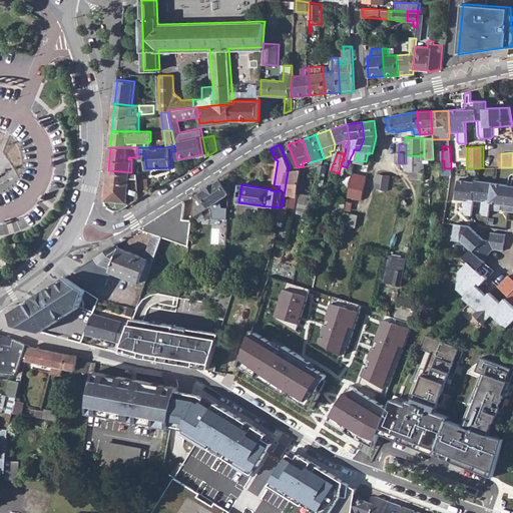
[(406,172),(410,172),(425,172),(425,159),(424,156),(406,155),(406,163),(406,172)]
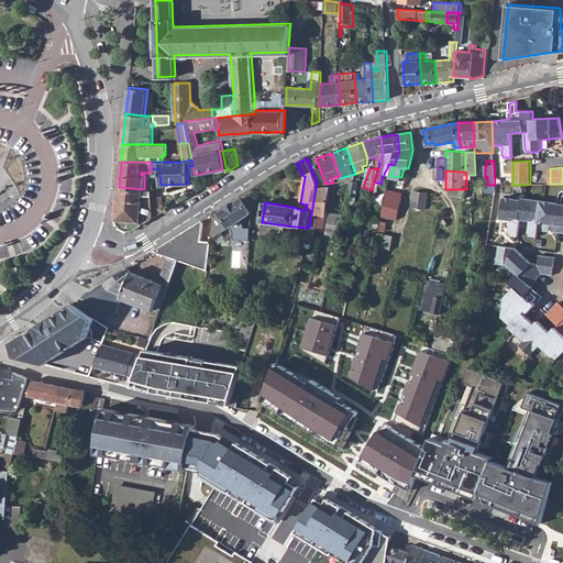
[(144,189),(152,190),(152,175),(151,173),(144,173),(141,173),(141,175),(144,175),(144,189)]
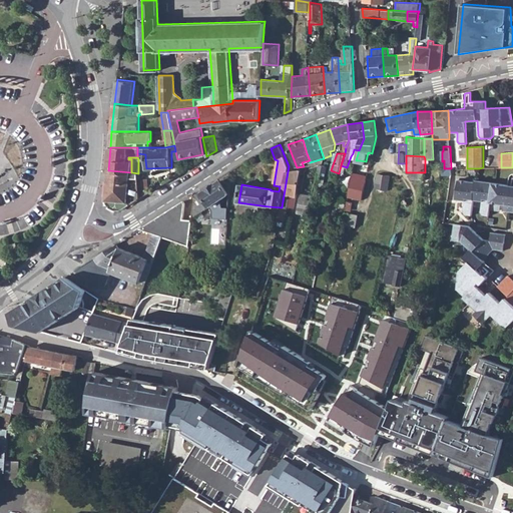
[(319,185),(321,179),(325,179),(328,166),(321,165),(317,178),(318,178),(316,188),(319,188),(319,185)]
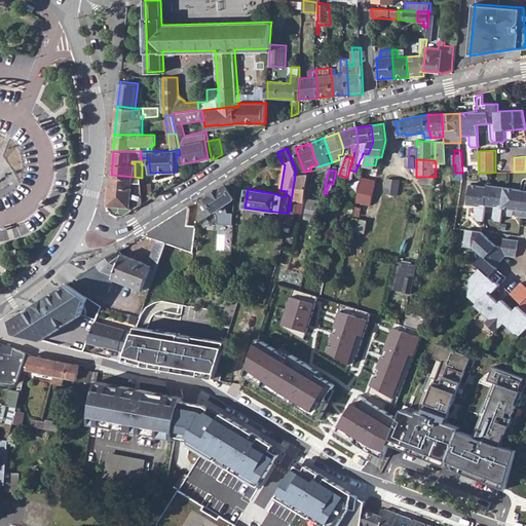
[(108,201),(110,208),(113,210),(116,213),(119,213),(124,213),(128,213),(143,203),(142,184),(142,178),(135,177),(111,175),(108,201)]
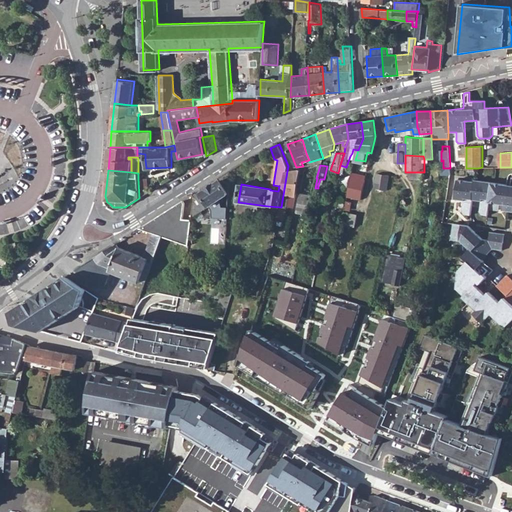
[(193,194),(195,198),(195,206),(193,215),(225,197),(224,205),(228,206),(230,171),(218,178),(219,181),(201,192),(199,190),(193,194)]
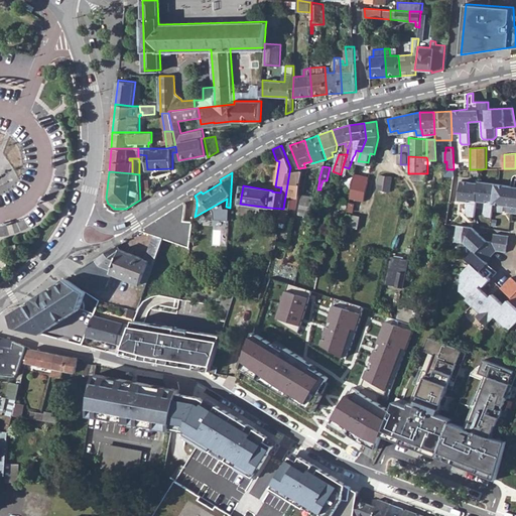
[(283,209),(289,210),(290,208),(291,198),(296,198),(298,199),(302,172),(299,172),(289,172),(283,209)]
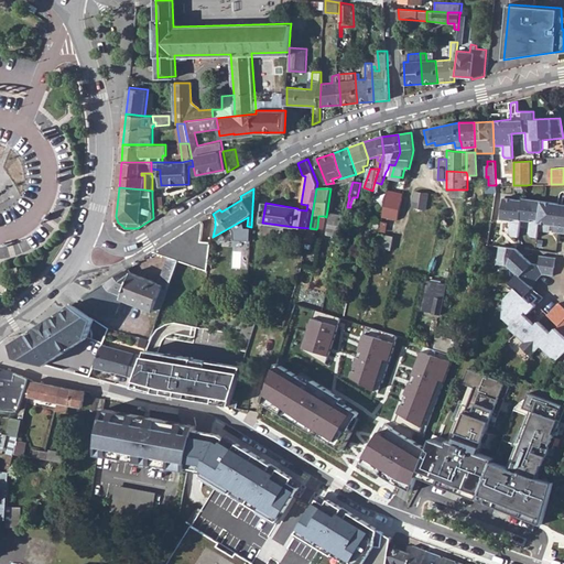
[(451,199),(466,199),(466,198),(467,195),(467,190),(451,190),(451,199)]
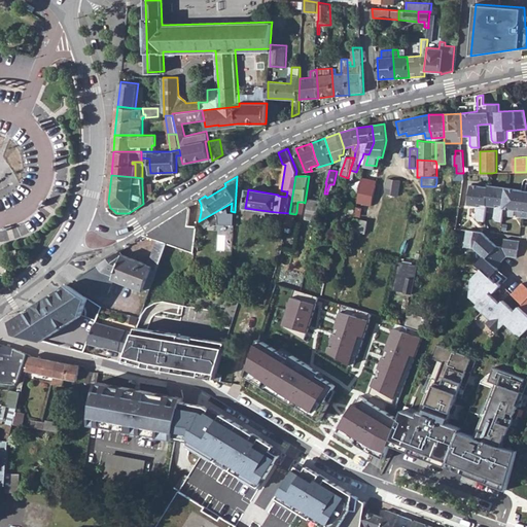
[(358,203),(373,206),(377,181),(362,178),(361,183),(360,190),(358,203)]
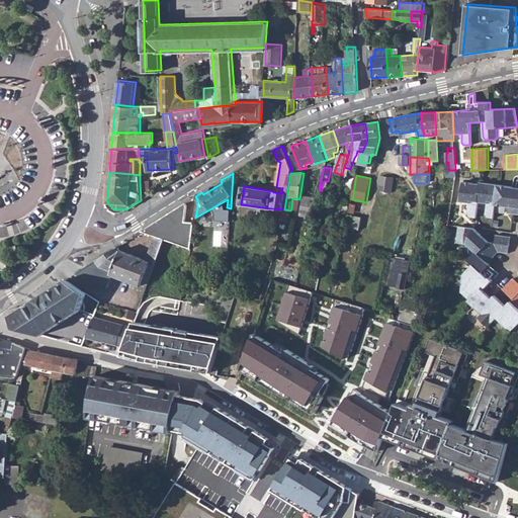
[(380,191),(392,193),(395,178),(382,176),(380,191)]
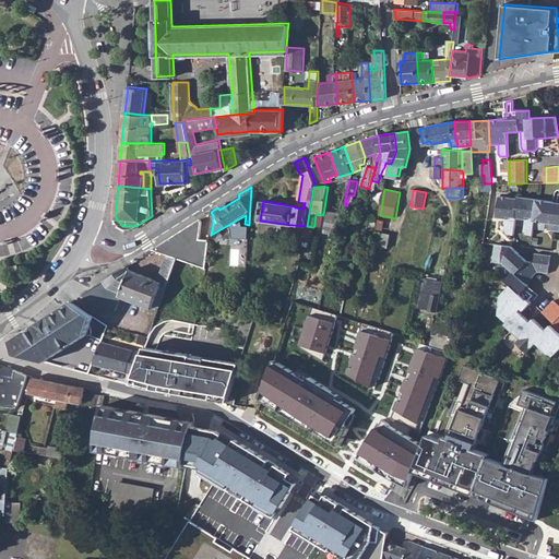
[(151,195),(152,216),(162,211),(161,195),(151,195)]
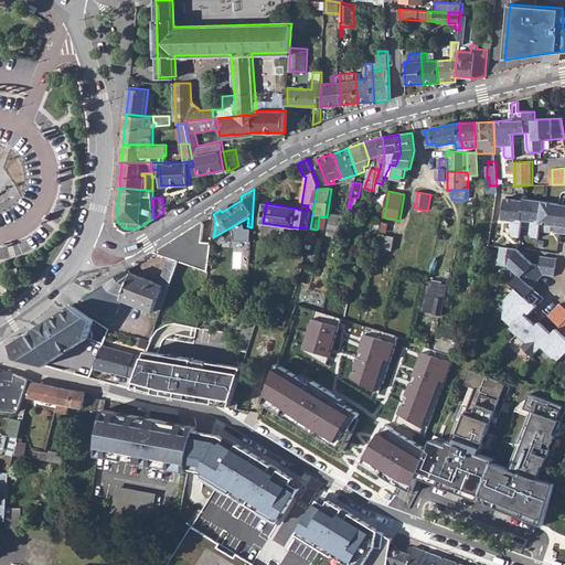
[(522,236),(524,220),(532,221),(531,233),(534,235),(540,236),(542,222),(556,224),(555,231),(564,232),(564,203),(545,201),(526,198),(525,200),(508,198),(505,220),(514,221),(513,233),(515,235),(522,236)]
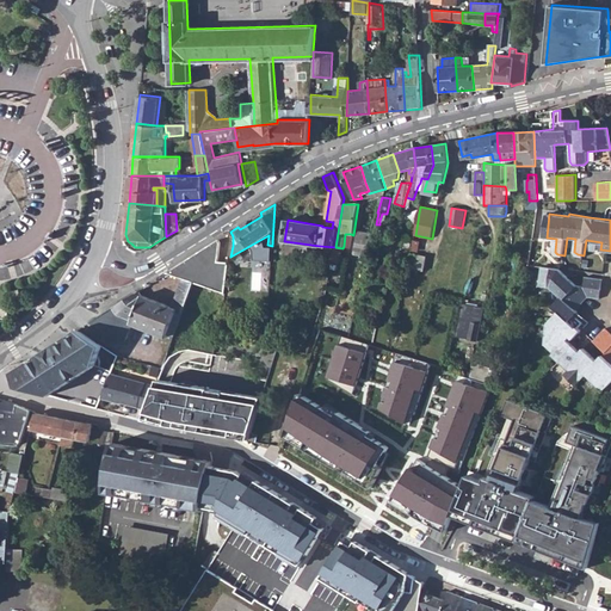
[(355,254),(364,255),(368,233),(359,232),(355,254)]
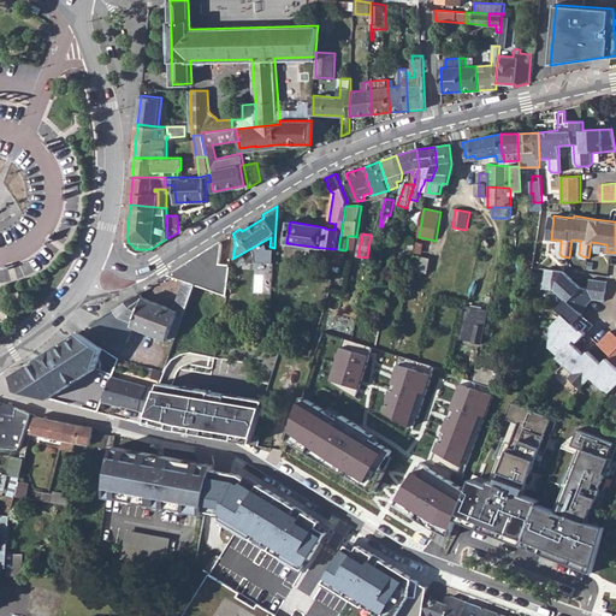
[(185,280),(196,285),(227,297),(232,266),(221,264),(223,244),(220,241),(185,264),(181,279),(185,280)]
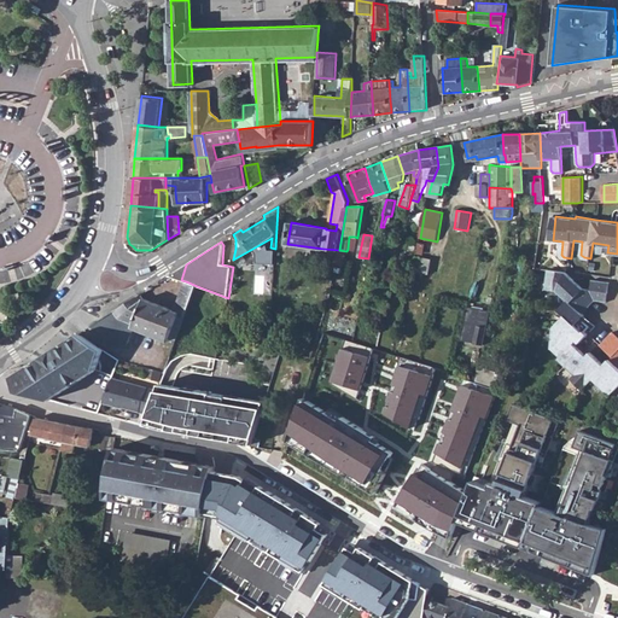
[(337,263),(344,266),(347,251),(339,250),(338,257),(337,263)]
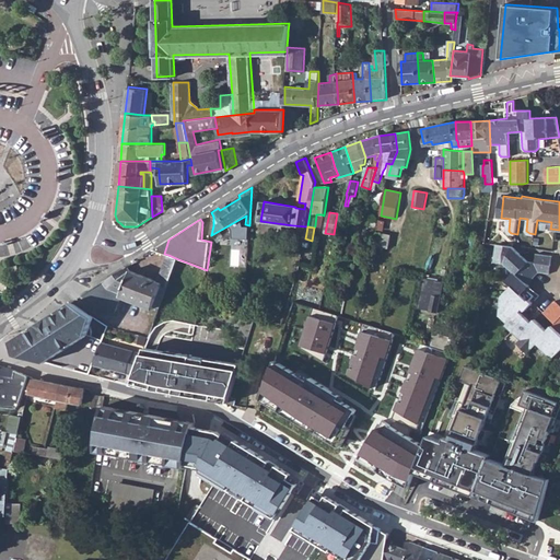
[(389,248),(392,235),(383,233),(381,246),(389,248)]
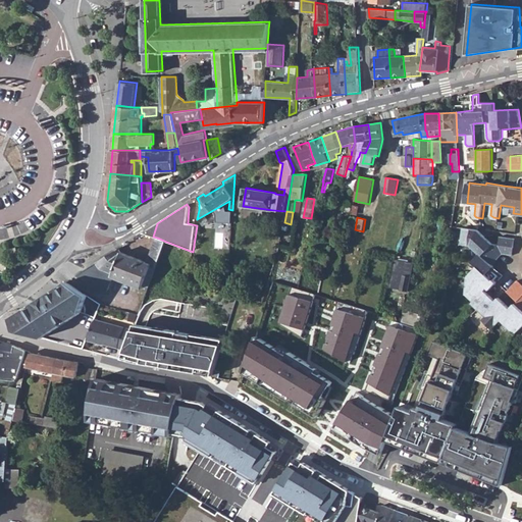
[(157,223),(143,232),(153,237),(157,223)]
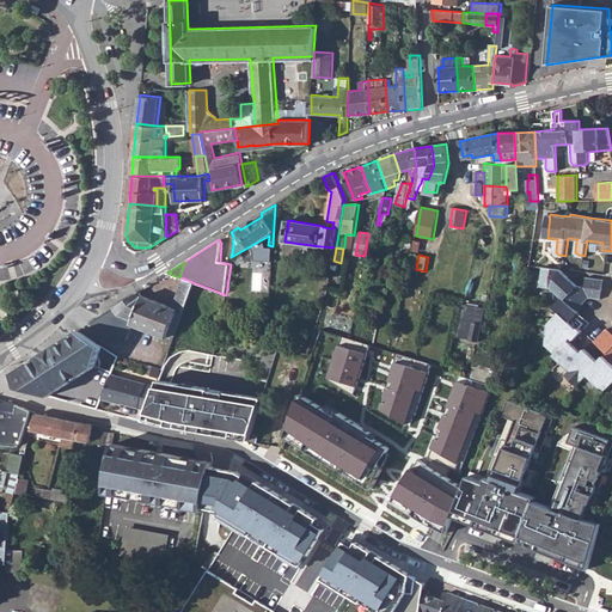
[(542,268),(539,286),(551,288),(561,298),(561,299),(552,307),(557,313),(546,324),(545,344),(554,354),(552,356),(560,363),(568,372),(564,375),(575,386),(585,378),(601,393),(611,383),(611,361),(611,360),(611,359),(611,335),(605,329),(603,330),(592,342),(604,354),(597,362),(583,349),(579,353),(567,341),(569,338),(571,341),(576,335),(581,331),(579,329),(583,324),(575,316),(579,312),(576,310),(589,299),(599,300),(603,281),(585,277),(583,287),(576,286),(567,277),(560,270),(542,268)]
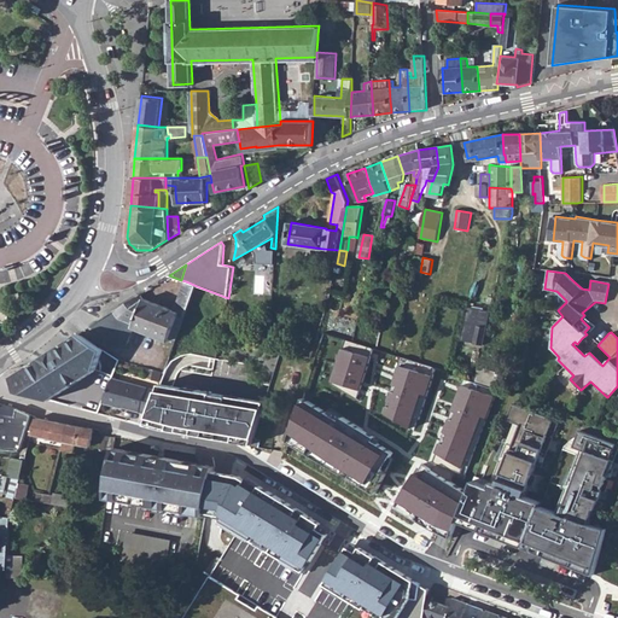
[(126,345),(134,327),(170,340),(172,338),(176,340),(181,327),(197,286),(186,281),(175,309),(145,298),(141,293),(92,325),(108,333),(106,334),(126,345)]
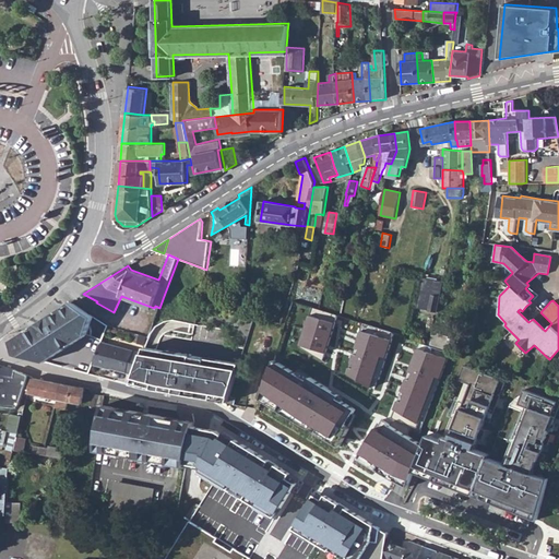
[(424,277),(417,307),(438,311),(444,282),(424,277)]
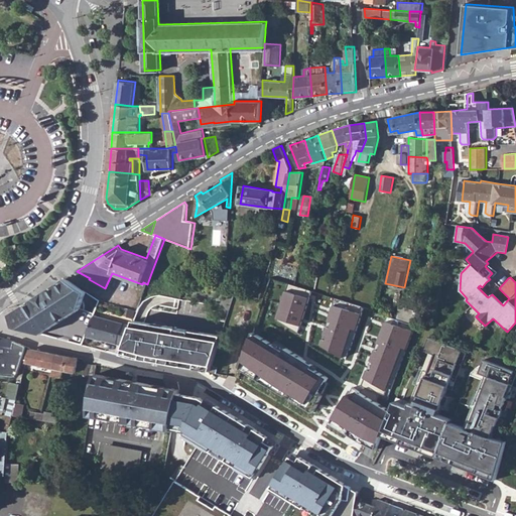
[(55,284),(10,313),(9,313),(11,326),(41,334),(80,309),(80,308),(87,290),(83,288),(67,277),(55,284)]
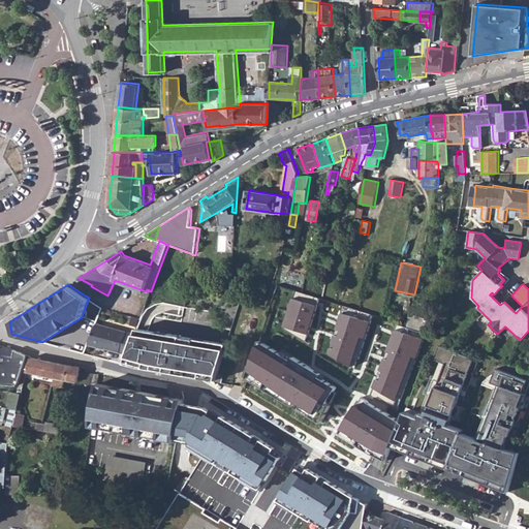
[(317,305),(292,299),(285,328),(305,342),(309,335),(317,305)]
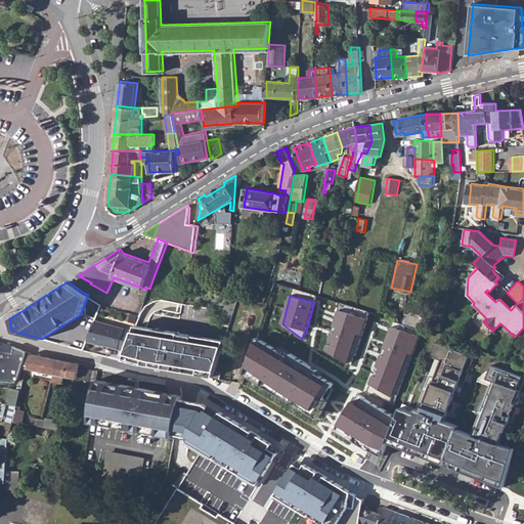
[(366,318),(338,309),(324,350),(348,363),(366,318)]
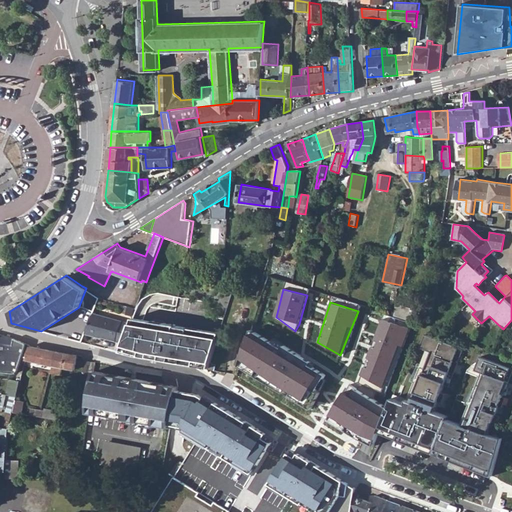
[(412,308),(397,305),(395,315),(410,320),(412,308)]
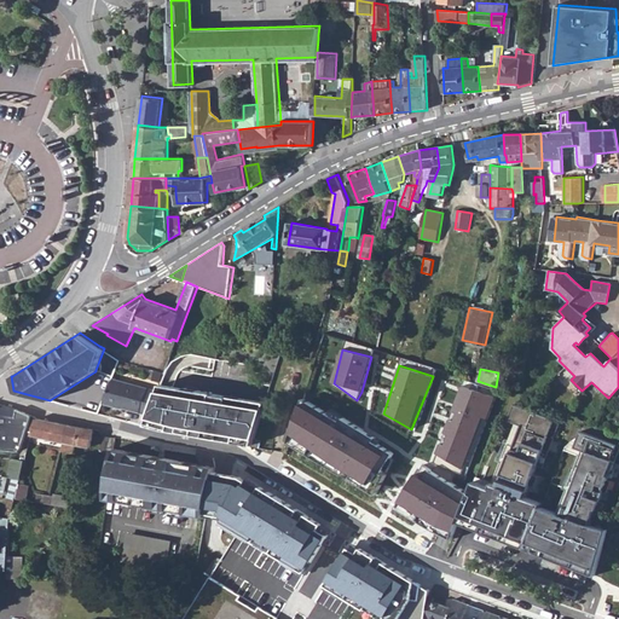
[(154,380),(162,382),(165,372),(156,370),(154,380)]
